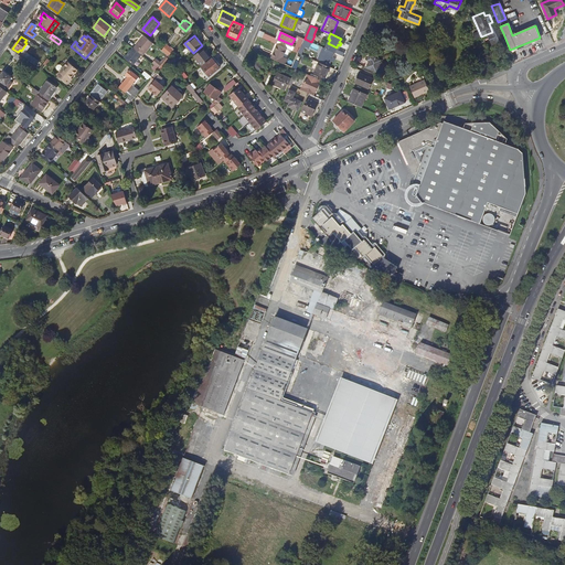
[(309,49),(311,42),(305,39),(302,42),(298,53),(301,54),(305,46),(309,49)]
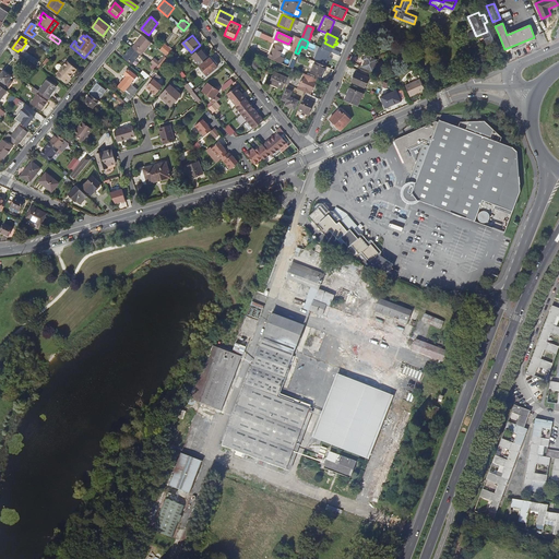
[(37,40),(35,44),(49,54),(52,50),(37,40)]
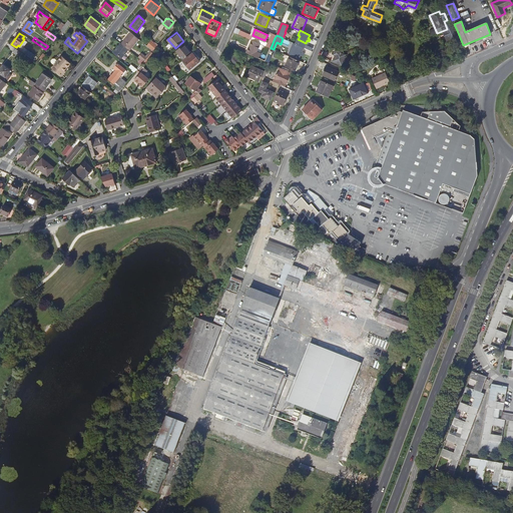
[(296,44),(304,48),(306,43),(298,39),(296,44)]
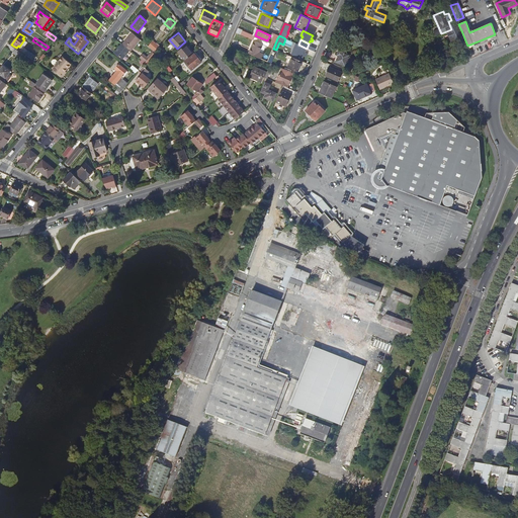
[(262,44),(255,40),(249,54),(254,56),(256,57),(262,44)]
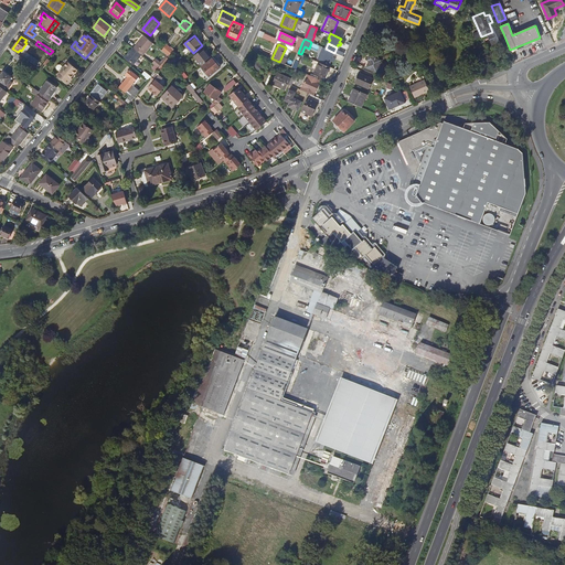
[(168,45),(162,51),(169,56),(173,50),(168,45)]
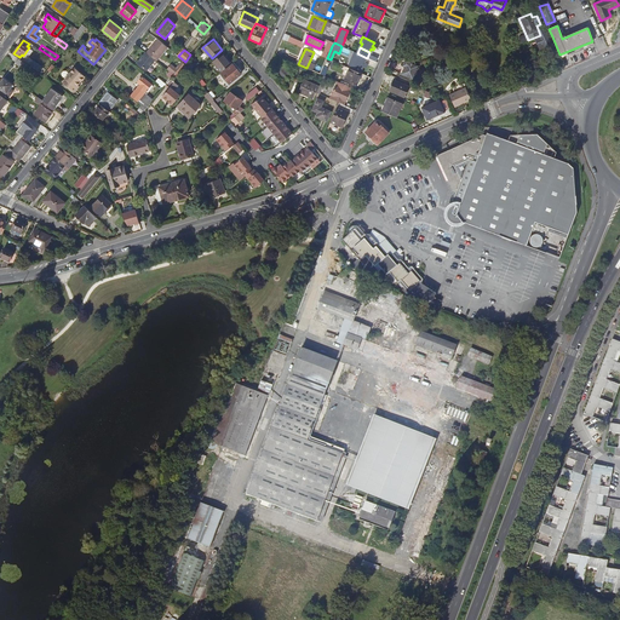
[(148,70),(156,59),(147,52),(143,58),(144,59),(141,64),(148,70)]
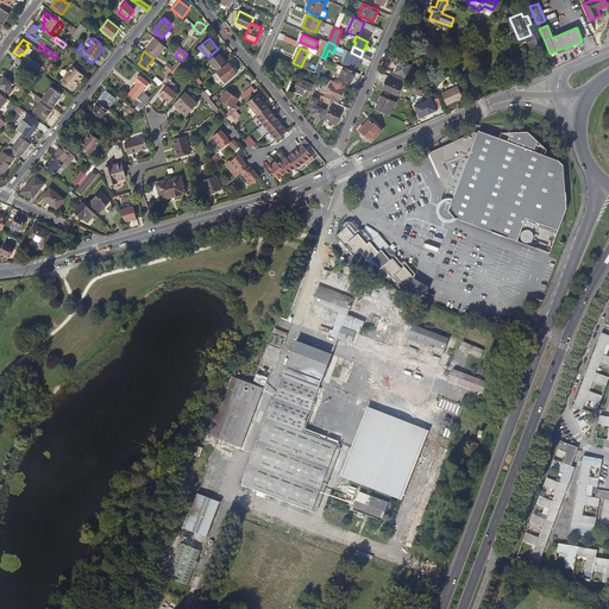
[(218,70),(227,63),(218,52),(209,60),(218,70)]
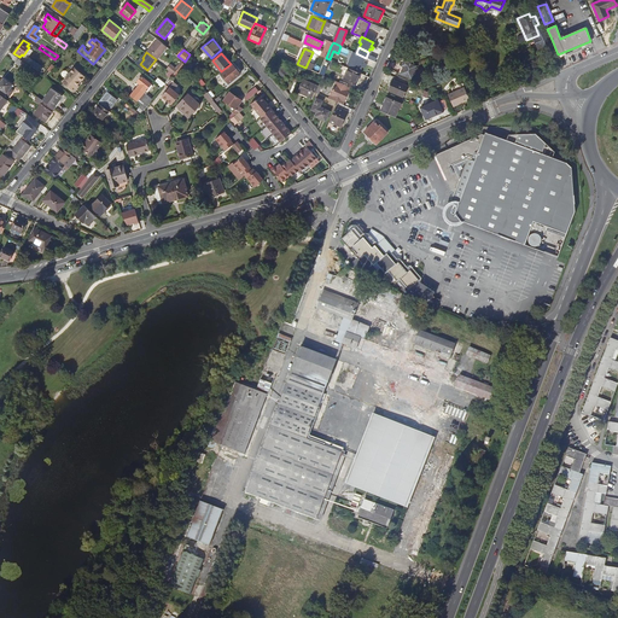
[(356,53),(350,66),(360,70),(362,66),(366,68),(367,64),(365,63),(366,58),(356,53)]
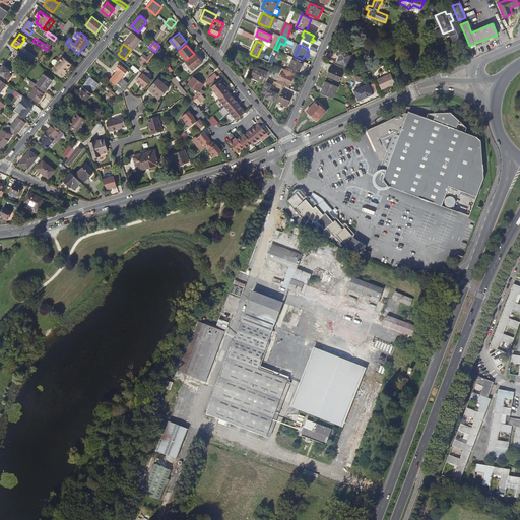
[(260,54),(267,56),(269,50),(263,47),(260,54)]
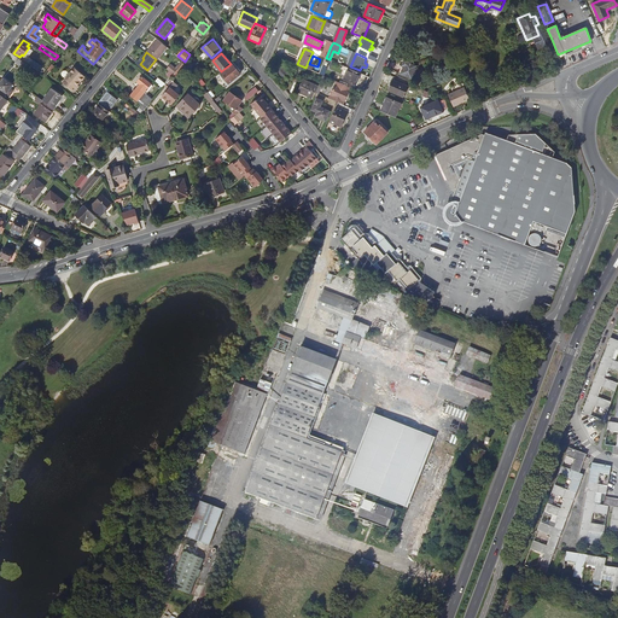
[(34,75),(36,70),(21,60),(18,63),(34,75)]
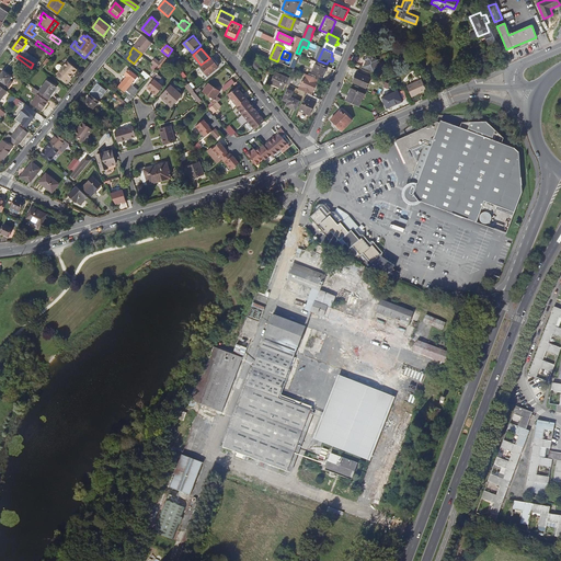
[(364,60),(366,61),(365,65),(364,64),(362,68),(374,73),(379,60),(366,55),(364,60)]
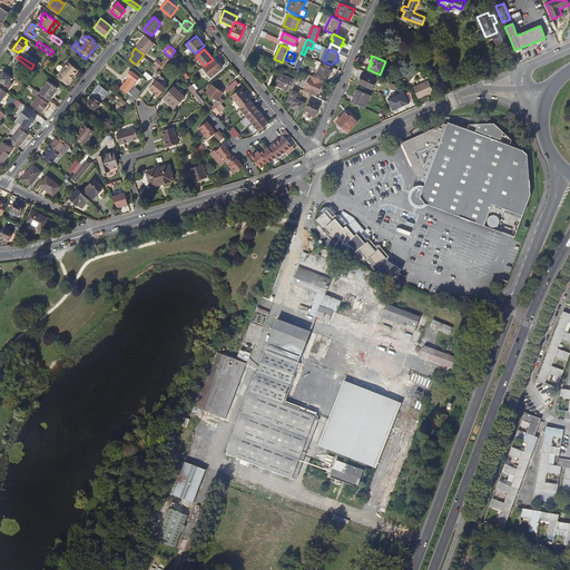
[(160,70),(163,72),(170,62),(168,59),(160,70)]
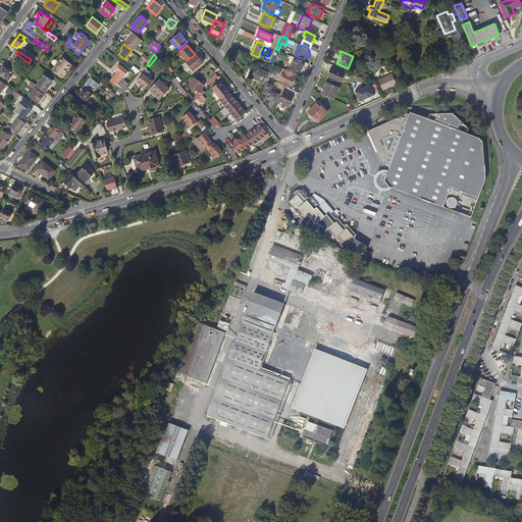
[(189,61),(195,69),(203,62),(196,54),(189,61)]
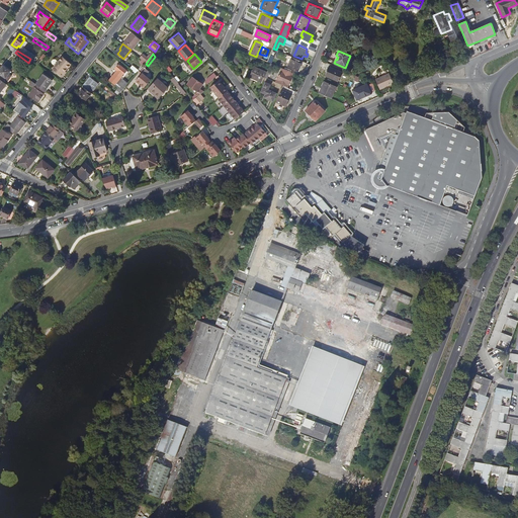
[(238,54),(232,59),(239,67),(242,65),(240,62),(243,60),(238,54)]
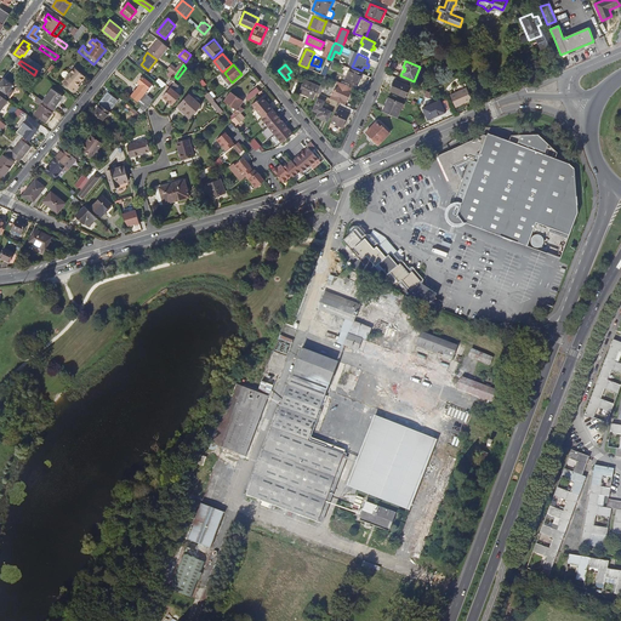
[(66,86),(74,92),(78,89),(77,87),(85,77),(74,68),(66,79),(69,81),(66,86)]
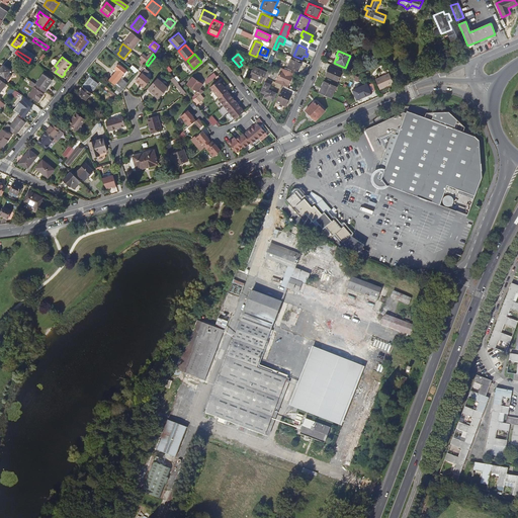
[(292,58),(288,67),(298,71),(303,62),(292,58)]
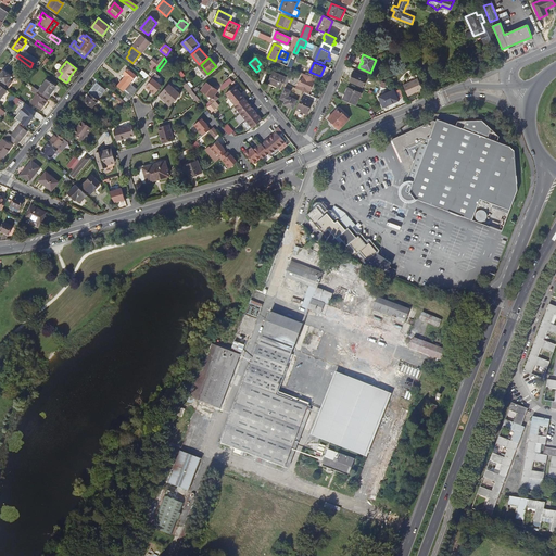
[(287,77),(283,83),(287,85),(294,70),(291,67),(287,77)]
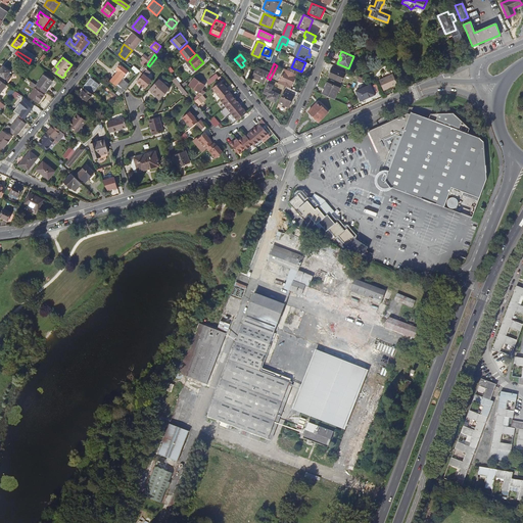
[(116,87),(123,92),(130,85),(123,79),(129,72),(121,65),(116,69),(119,72),(110,82),(116,87)]
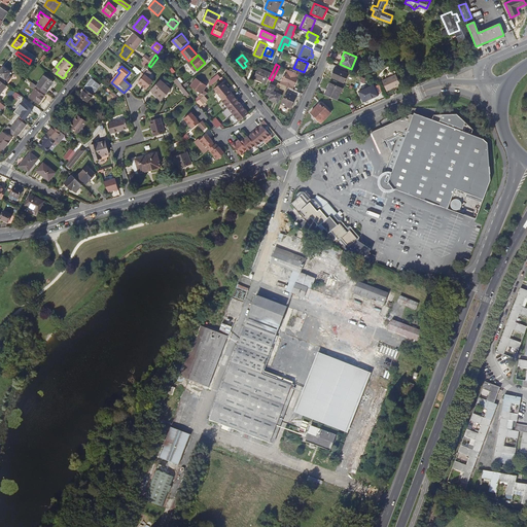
[(349,71),(337,66),(331,77),(344,82),(349,71)]
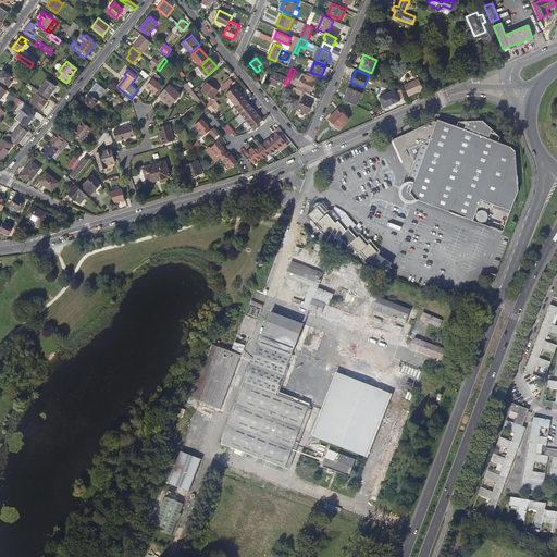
[(0,85),(5,89),(11,83),(11,81),(10,81),(8,79),(10,76),(2,71),(0,74),(0,85)]
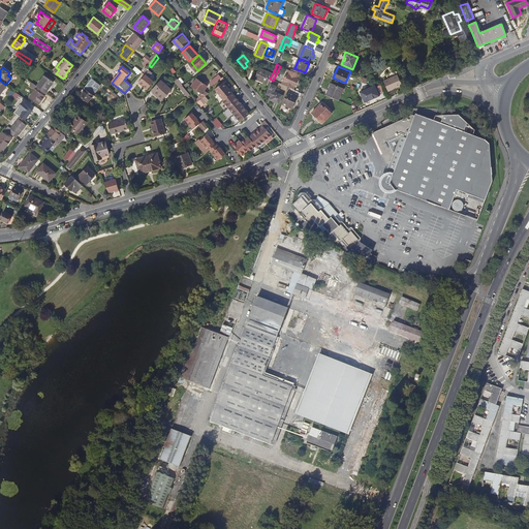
[(146,90),(153,82),(145,74),(149,70),(147,68),(142,74),(144,76),(137,83),(146,90)]
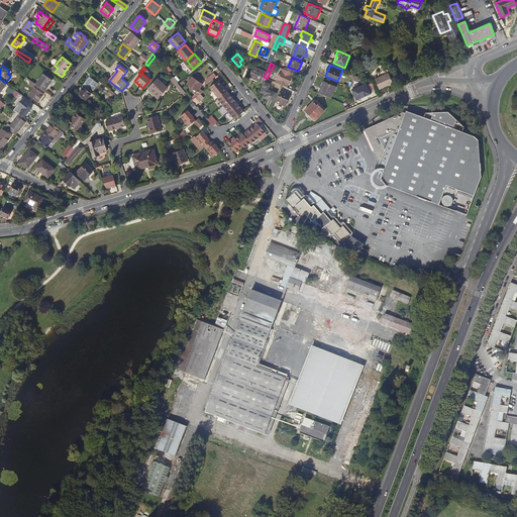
[(262,82),(264,77),(267,72),(253,67),(249,77),(262,82)]
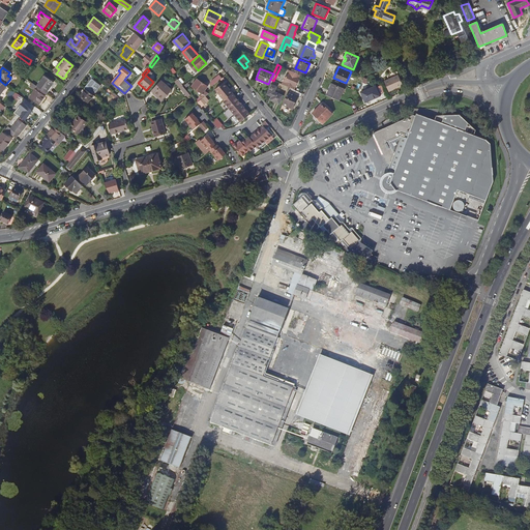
[(289,70),(287,74),(299,79),(300,76),(289,70)]
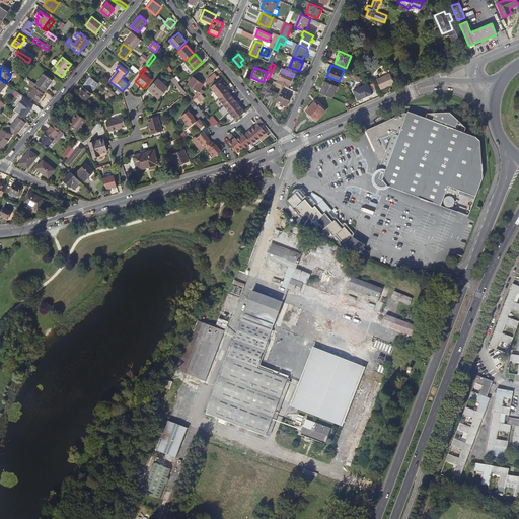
[(282,85),(284,86),(288,88),(290,84),(293,77),(281,72),(277,83),(282,85)]
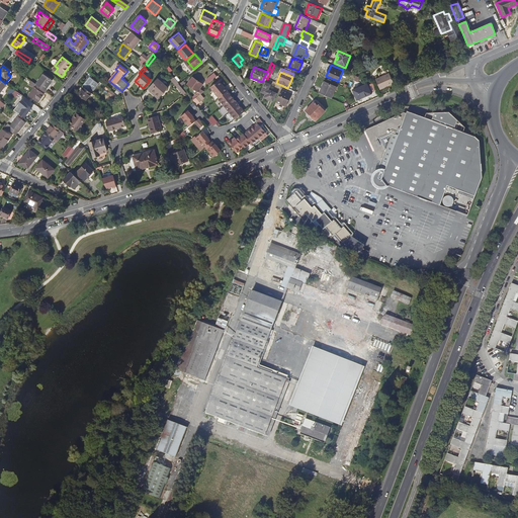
[(214,73),(207,79),(209,82),(217,76),(214,73)]
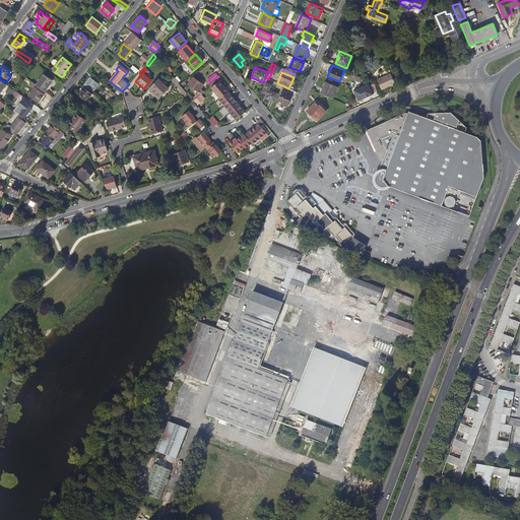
[(44,75),(37,85),(45,90),(46,91),(52,81),(44,75)]
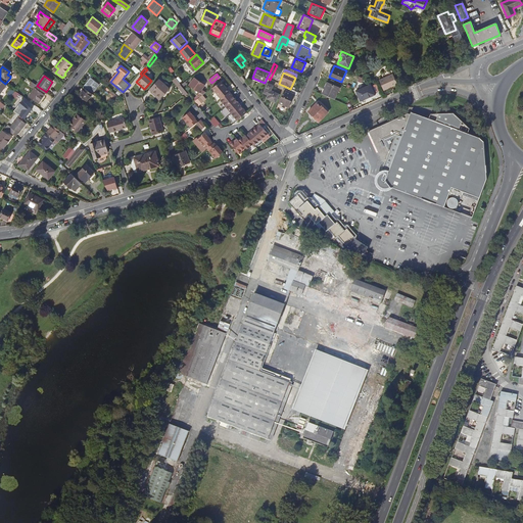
[(379,82),(384,92),(397,86),(393,76),(379,82)]
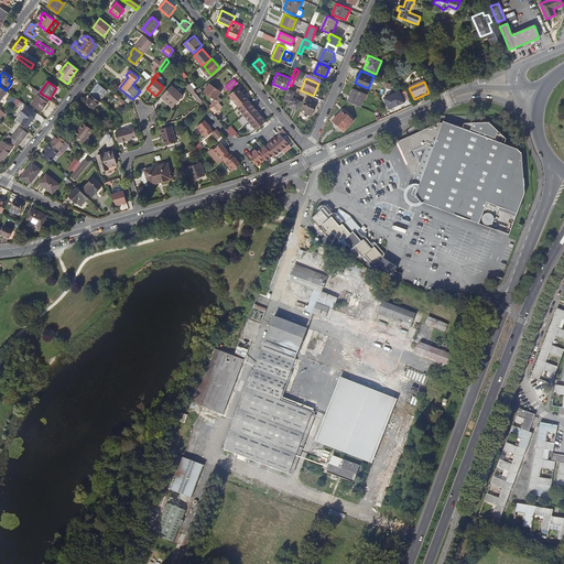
[(191,83),(187,86),(199,104),(203,101),(191,83)]
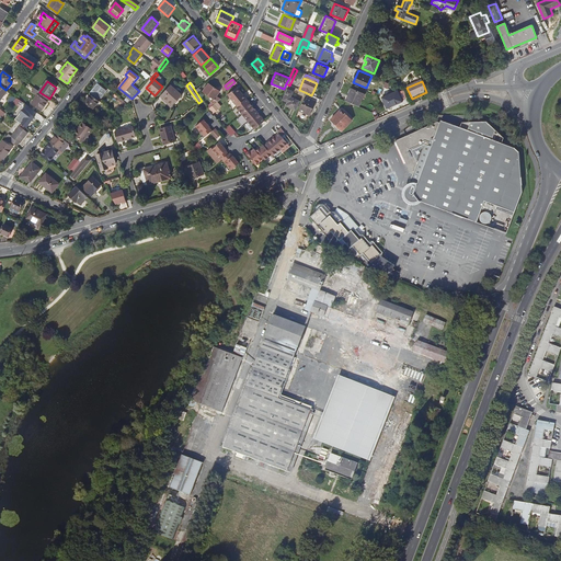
[(218,102),(221,100),(217,96),(219,91),(208,83),(203,91),(214,100),(218,102)]
